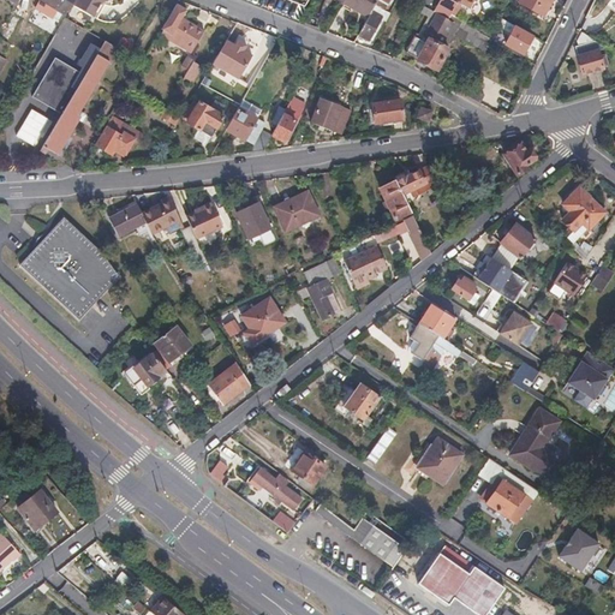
[(41,0),(67,15),(72,6),(75,0),(41,0)]
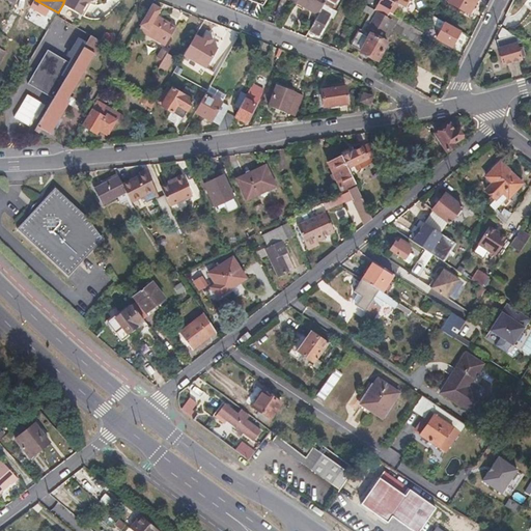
[(64,0),(62,5),(81,16),(88,3),(92,2),(91,0),(64,0)]
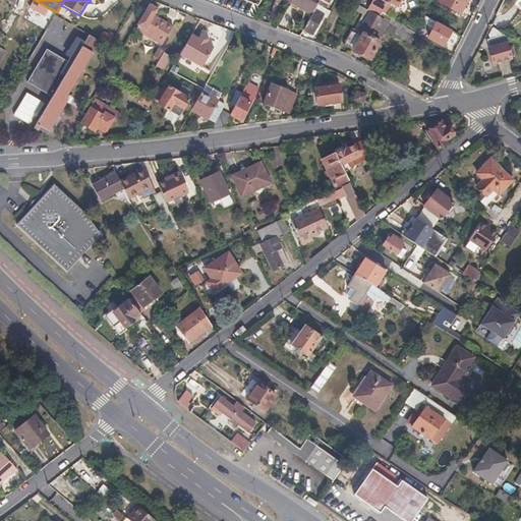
[(292,2),(313,14),(321,0),(293,0),(293,1),(292,2)]
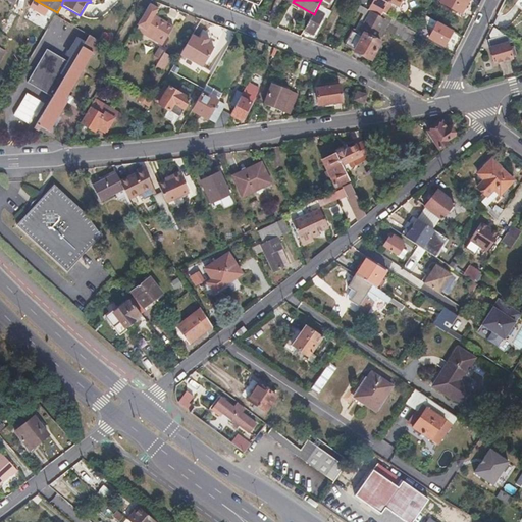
[(321,0),(314,14),(305,30),(314,34),(322,18),(332,0),(321,0)]
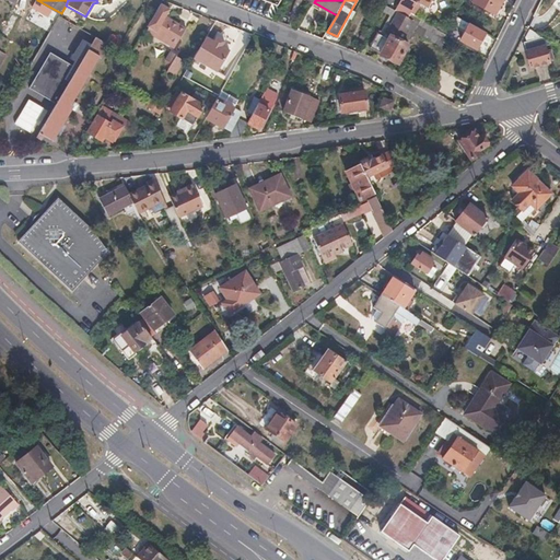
[(381,11),(360,0),(357,0),(346,20),(370,32),(381,11)]
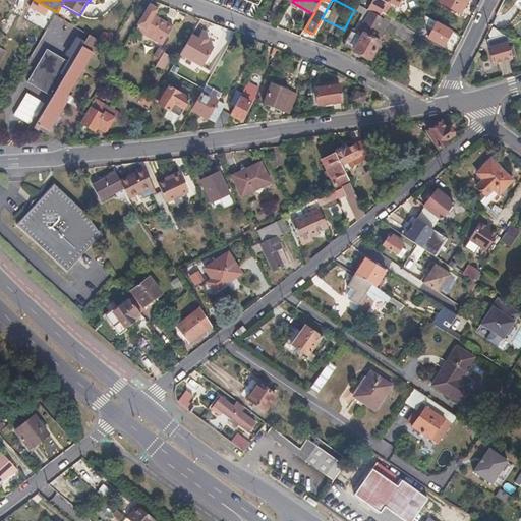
[(461,13),(468,0),(442,0),(441,1),(461,13)]
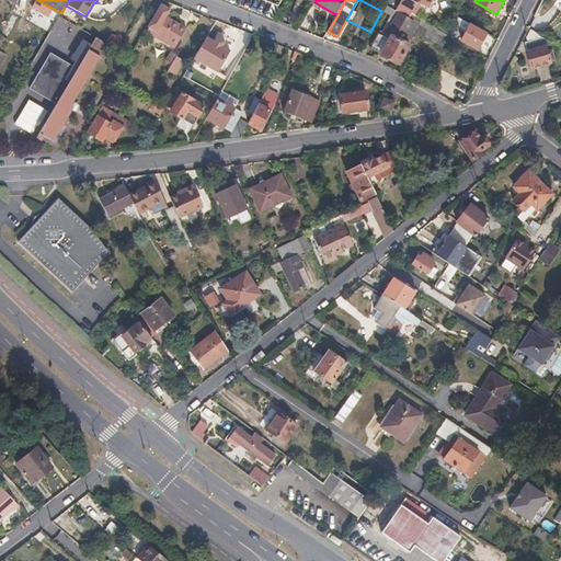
[(170,10),(161,4),(145,33),(173,50),(186,29),(167,16),(170,10)]
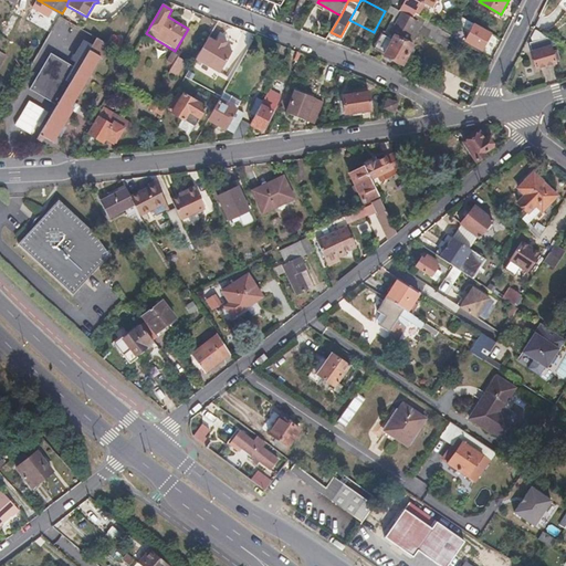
[(452,37),(453,33),(417,14),(415,18),(391,6),(388,11),(395,14),(385,33),(394,39),(396,35),(413,44),(420,32),(447,46),(452,37)]
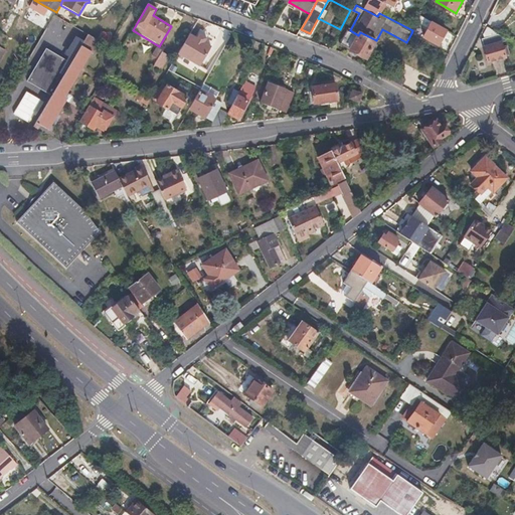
[(424,36),(439,44),(447,30),(433,23),(424,36)]
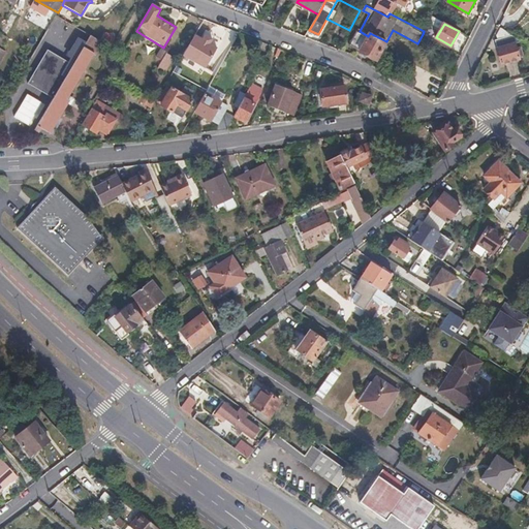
[(376,60),(386,41),(370,33),(368,36),(360,31),(358,30),(350,43),(361,50),(360,51),(376,60)]
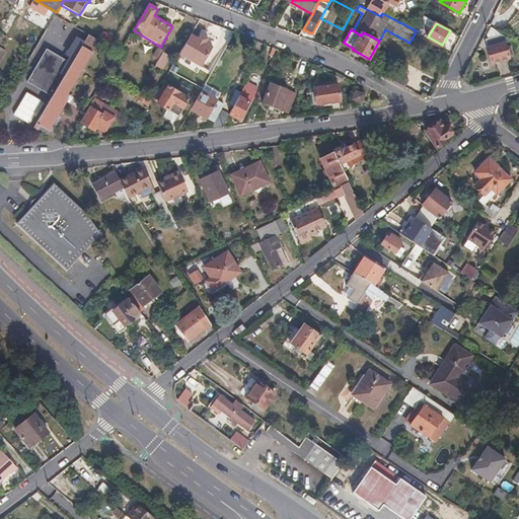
[(101,43),(89,34),(85,41),(81,39),(68,61),(48,49),(28,82),(49,94),(52,95),(53,96),(35,127),(41,130),(43,126),(51,131),(71,95),(69,94),(71,90),(92,53),(94,54),(101,43)]
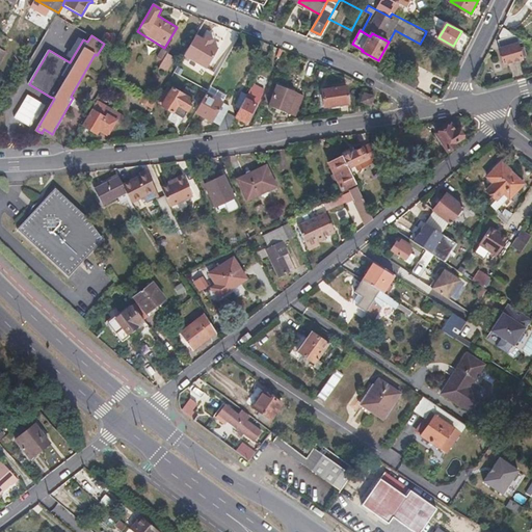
[(517,44),(524,42),(514,35),(498,40),(505,63),(514,60),(515,63),(522,61),(521,57),(527,56),(525,47),(519,48),(517,44)]
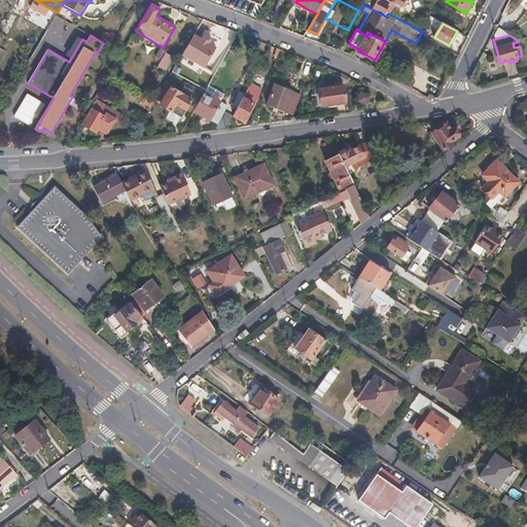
[(204,36),(201,40),(194,36),(181,56),(204,69),(215,49),(208,44),(210,41),(204,36)]
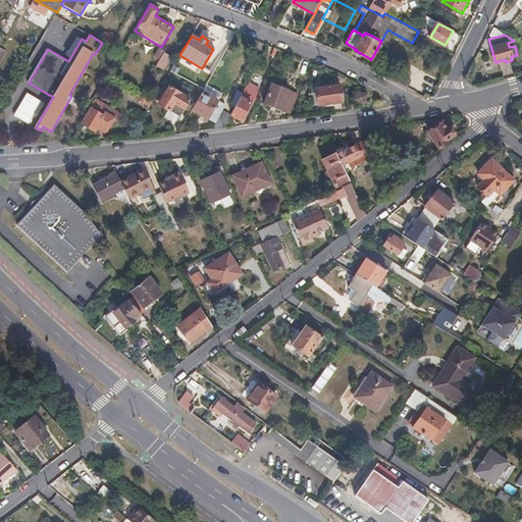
[(152,59),(155,69),(163,55),(162,52),(158,50),(152,59)]
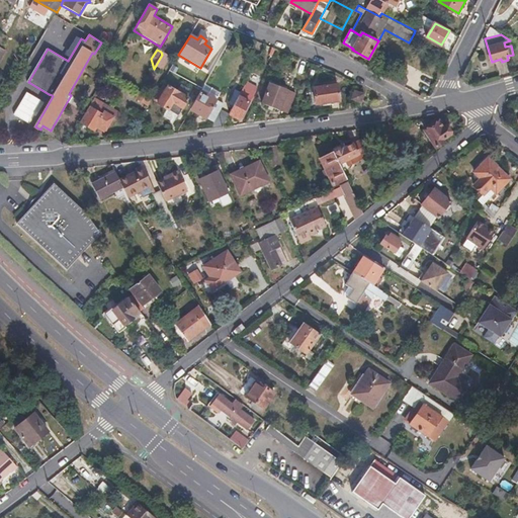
[(162,55),(154,69),(160,73),(169,59),(162,55)]
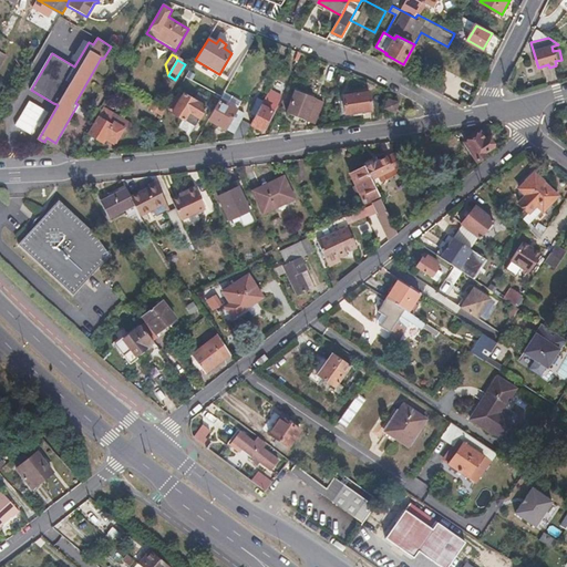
[(430,86),(444,94),(447,88),(433,79),(430,86)]
